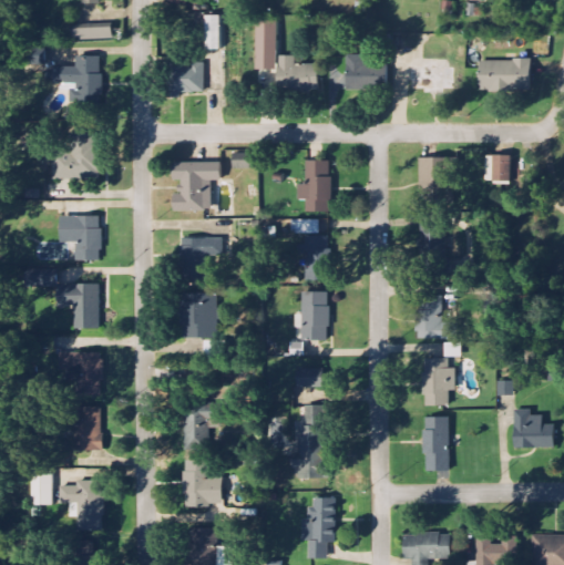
[(205,48),(221,48),(219,13),(204,14),(205,48)]
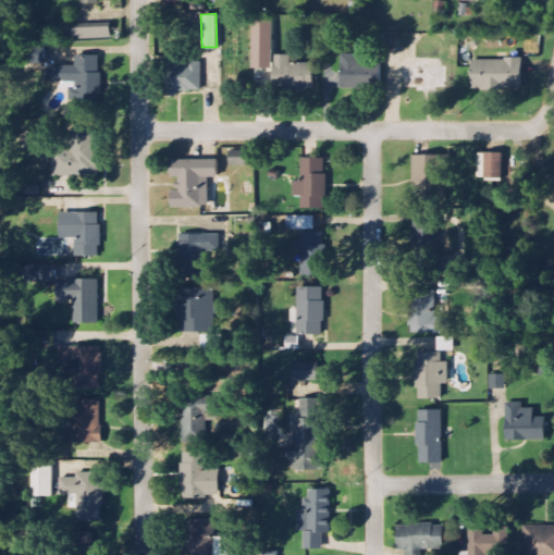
[(249,68),(270,68),(271,20),(250,20),(249,68)]
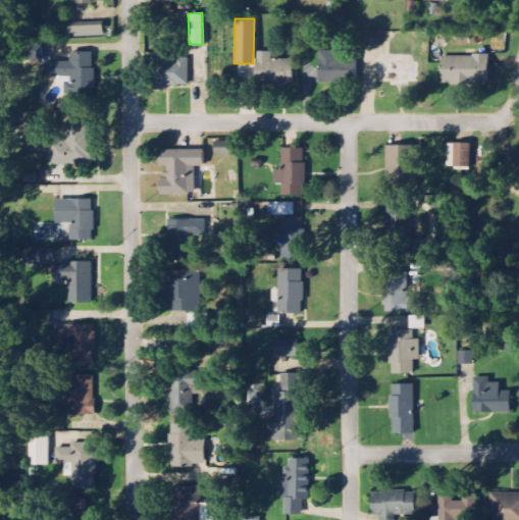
[(102,35),(102,23),(64,26),(64,36),(102,35)]
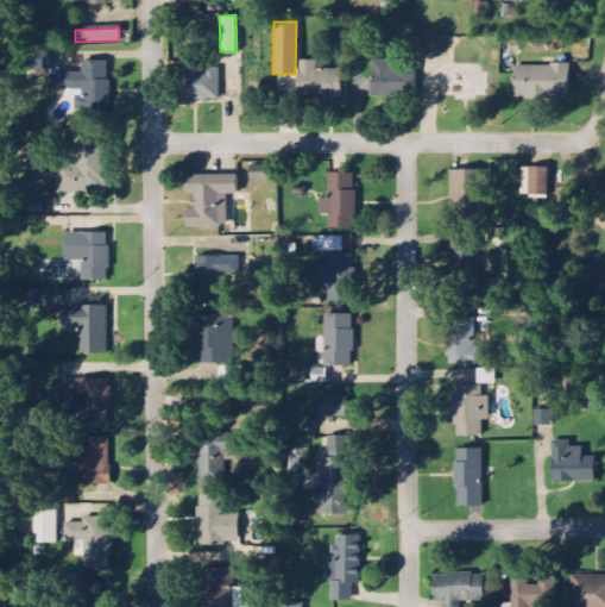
[(46,67),(46,50),(24,50),(24,67),(46,67)]
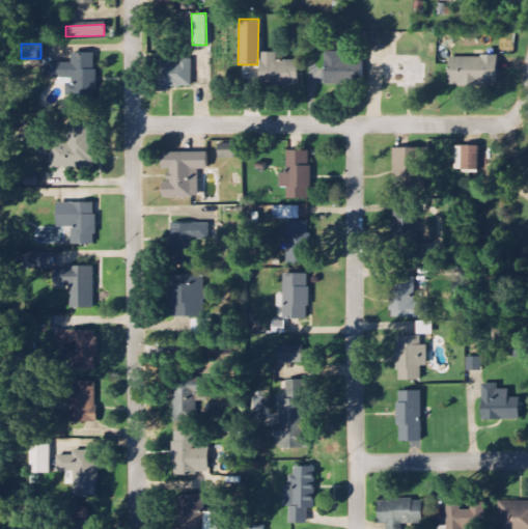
[(378,46),(366,46),(366,59),(378,59),(378,46)]
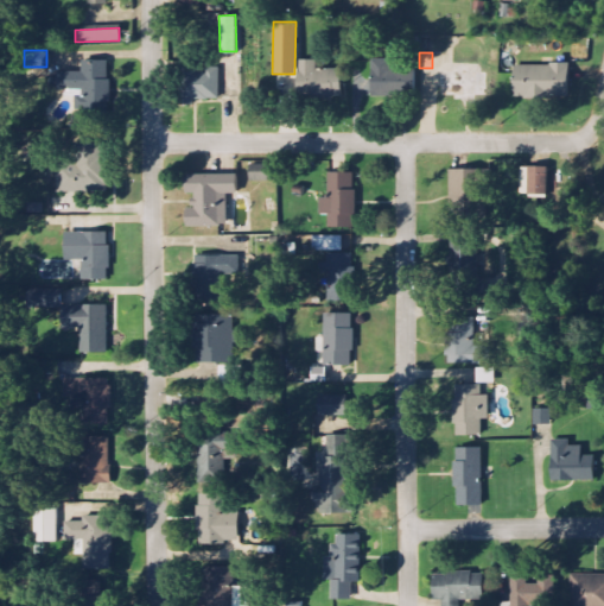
[(388,58),(369,57),(368,93),(399,93),(400,69),(388,69),(388,58)]
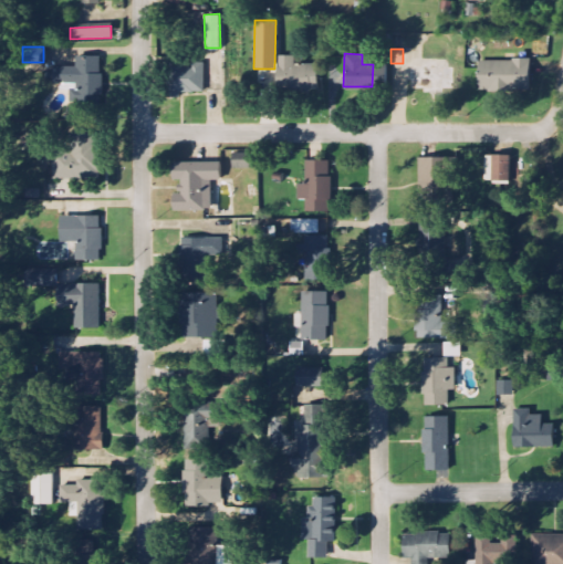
[(293,63),(293,54),(277,54),(277,90),(316,90),(315,62),(293,63)]
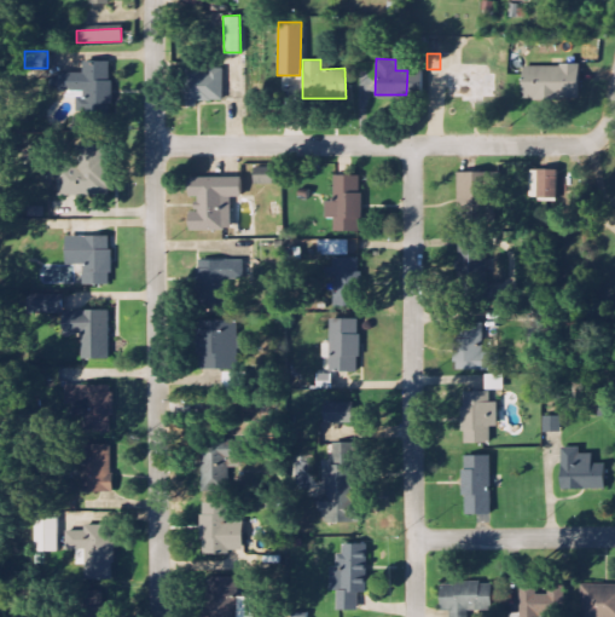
[(57,70),(57,92),(79,92),(79,105),(109,105),(109,61),(83,61),(83,70),(57,70)]
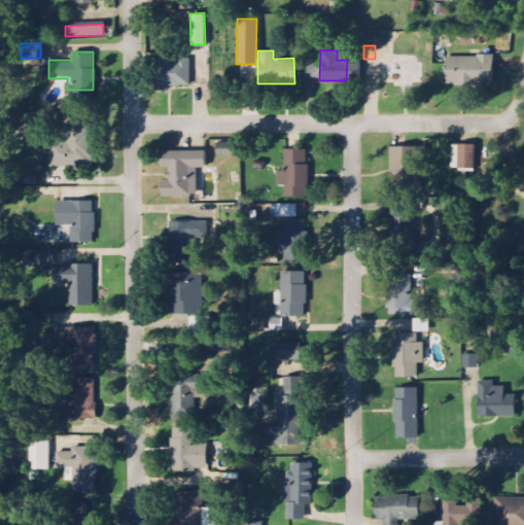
[(444,82),(493,81),(492,54),(444,55),(444,82)]
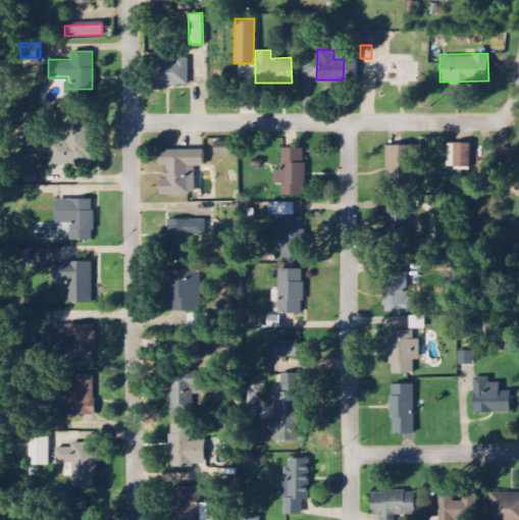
[(188,84),(187,56),(156,57),(157,89),(166,88),(166,84),(188,84)]
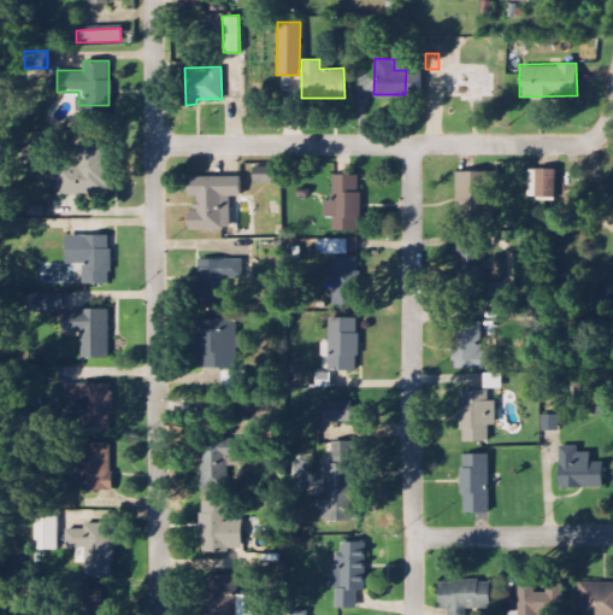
[(57,194),(104,193),(104,144),(75,145),(75,165),(57,165),(57,194)]
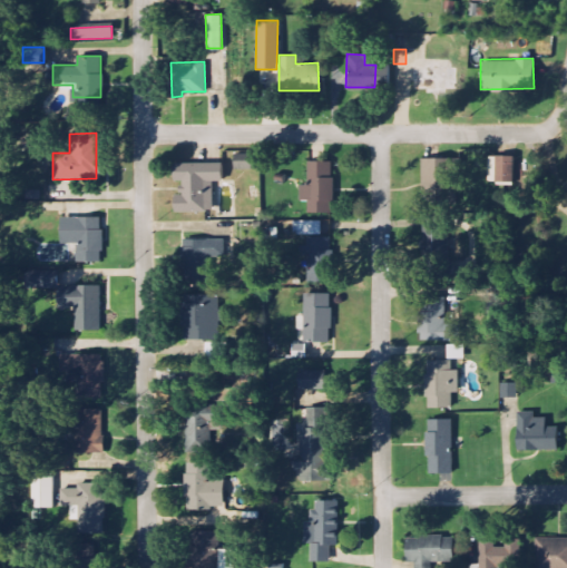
[(233,153),(233,168),(254,167),(254,153),(233,153)]
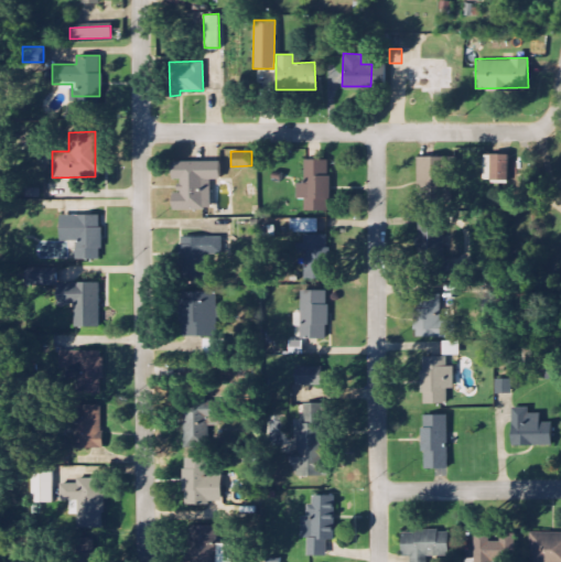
[(488,180),(507,180),(507,154),(489,153),(488,180)]
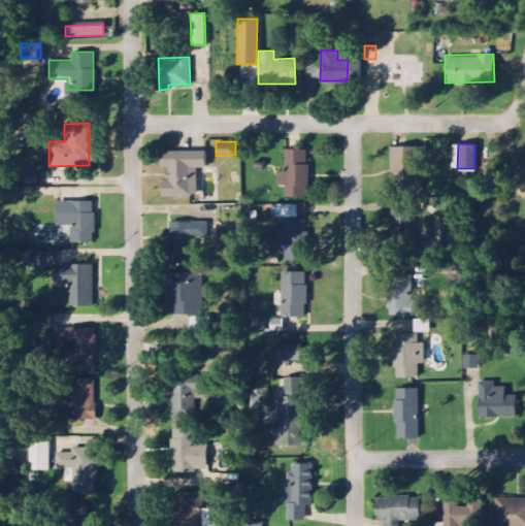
[(417,145),(389,146),(390,189),(417,189),(417,145)]
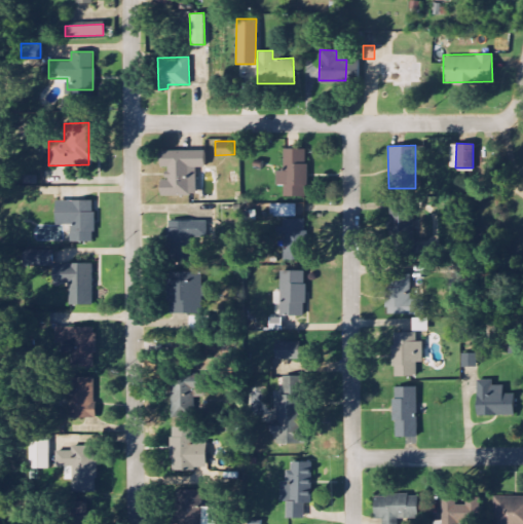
[(305,148),(283,148),(282,170),(274,170),(274,184),(282,184),(282,196),(304,196),(305,148)]
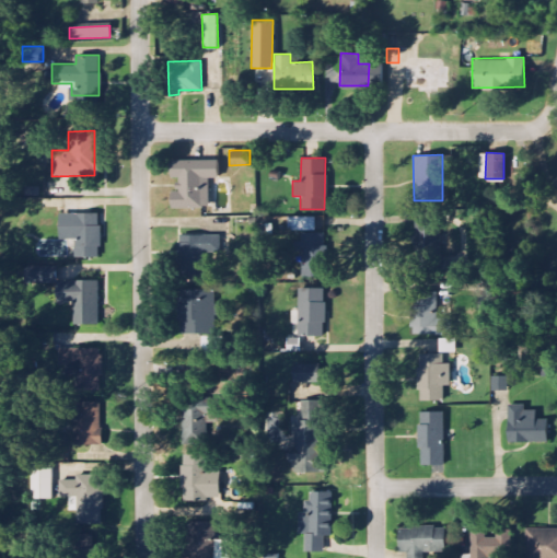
[(170,208),(208,207),(208,177),(218,176),(217,159),(170,160),(170,177),(176,177),(176,189),(170,190),(170,208)]
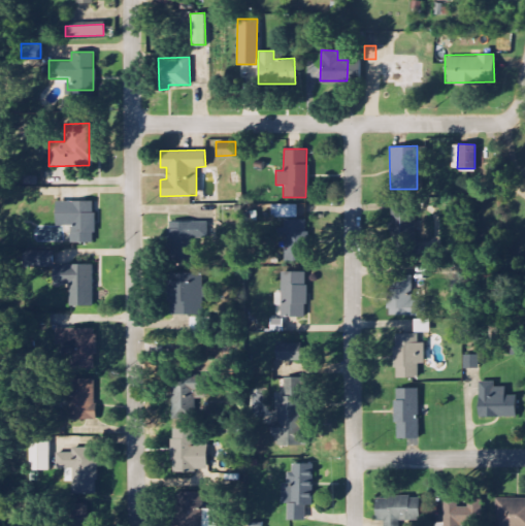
[(55,200),(55,224),(70,225),(69,241),(93,241),(94,200),(55,200)]
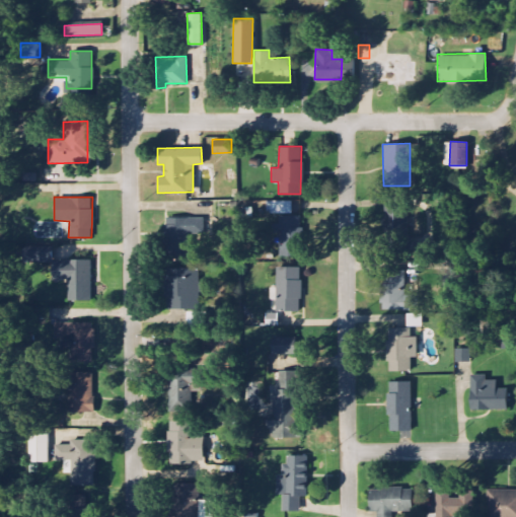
[(384,252),(409,251),(406,203),(382,204),(384,252)]
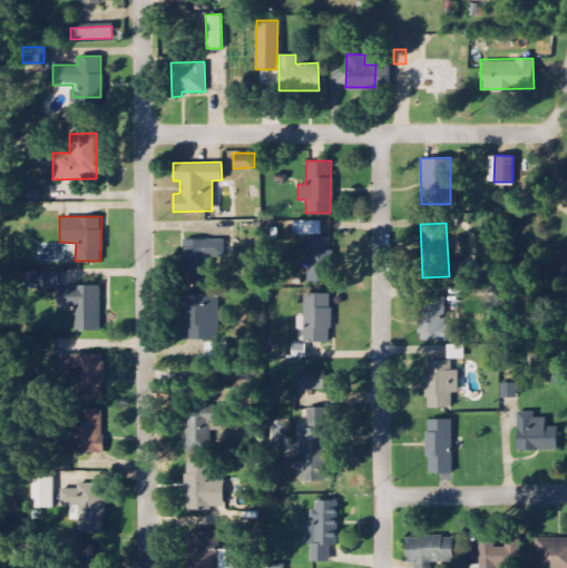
[(329,282),(328,236),(305,237),(306,245),(297,245),(297,256),(305,255),(305,282),(329,282)]
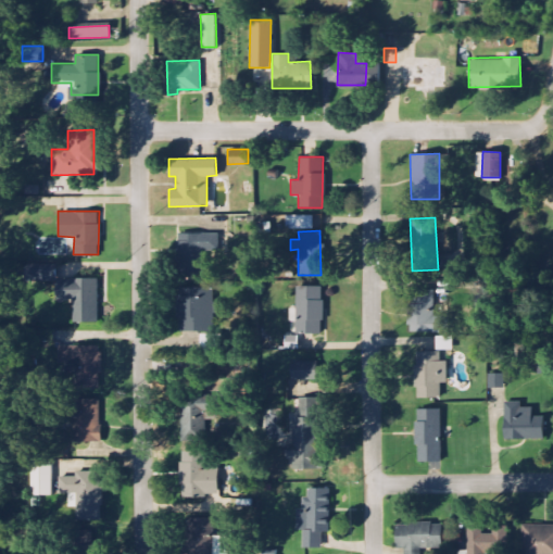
[(217,231),(176,233),(176,275),(201,275),(201,249),(217,249),(217,231)]
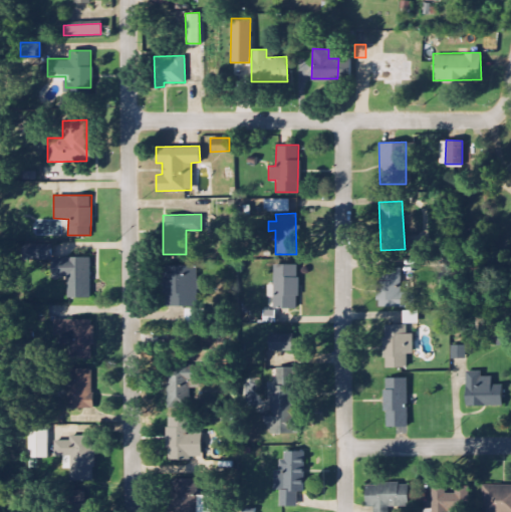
[(23,259),(51,258),(50,241),(22,242),(23,259)]
